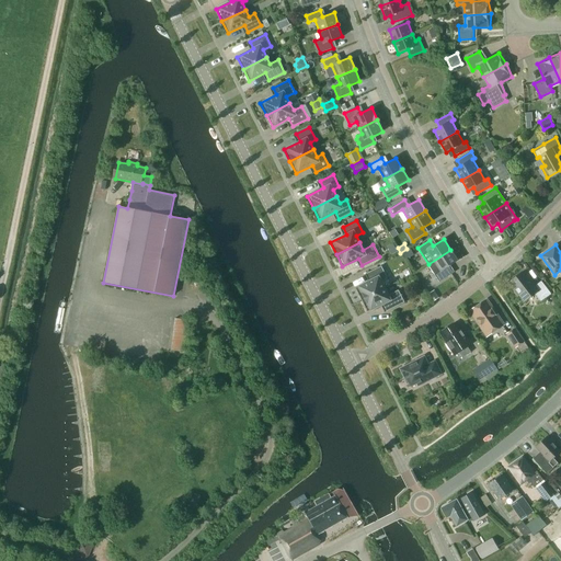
[(432,271),(439,282),(451,274),(447,267),(458,260),(450,250),(428,264),(432,271)]
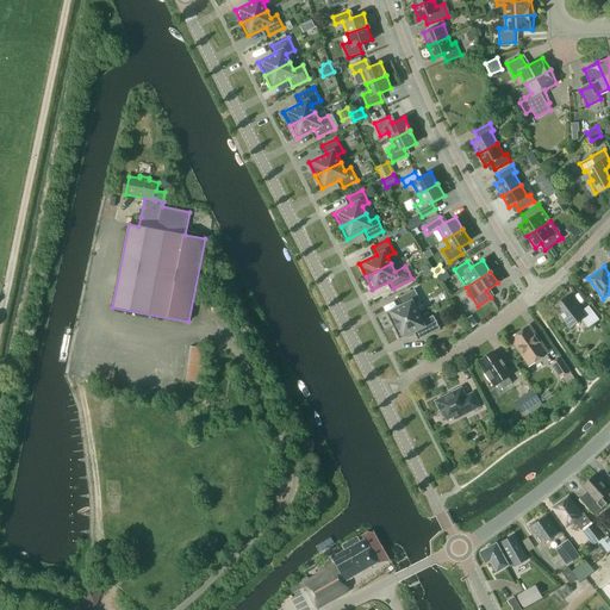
[(415,305),(422,303),(415,288),(400,297),(404,304),(386,312),(393,325),(418,313),(415,305)]
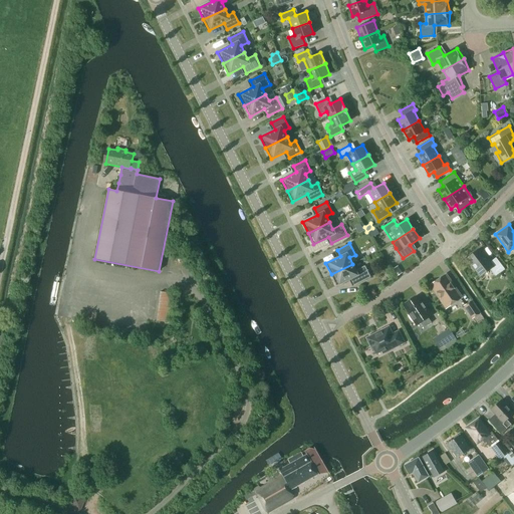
[(490,268),(495,276),(505,269),(496,257),(490,262),(480,248),(467,259),(480,276),(490,268)]
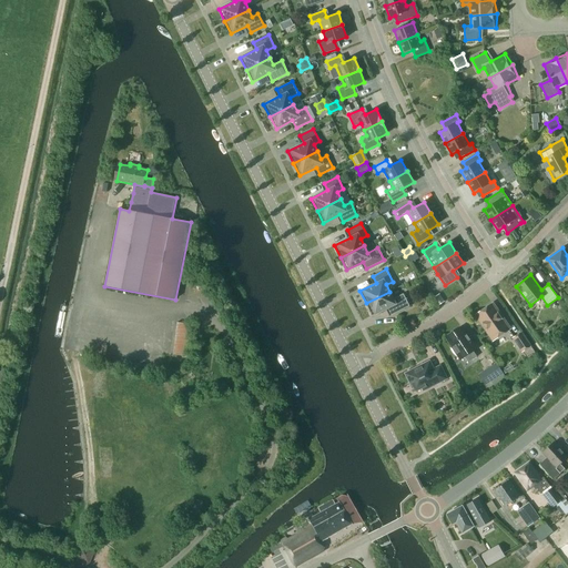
[(388,307),(392,314),(409,306),(403,293),(393,298),(389,292),(366,303),(372,316),(388,307)]
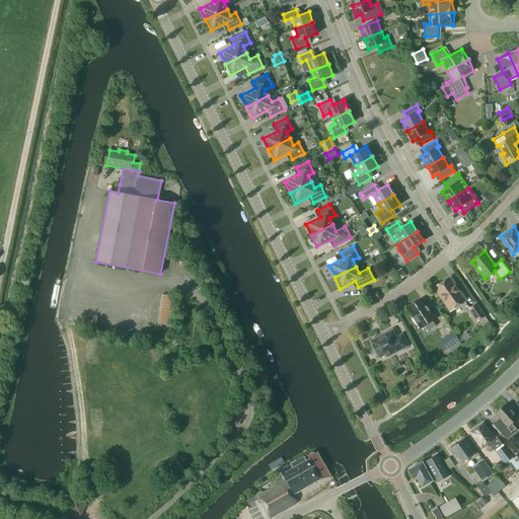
[(401,269),(396,272),(400,279),(406,276),(401,269)]
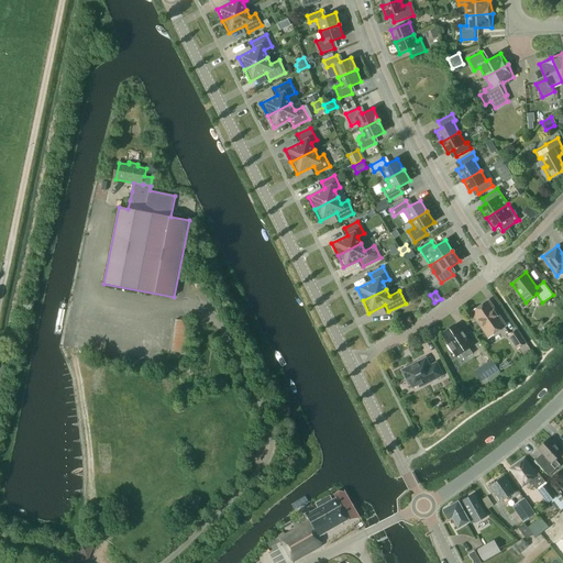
[(488,301),(487,301),(485,301),(483,302),(483,305),(472,312),(489,337),(505,326),(488,301)]
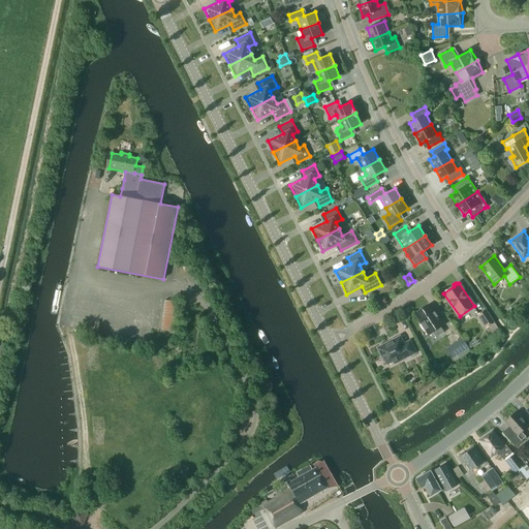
[(165,300),(161,330),(174,331),(178,302),(165,300)]
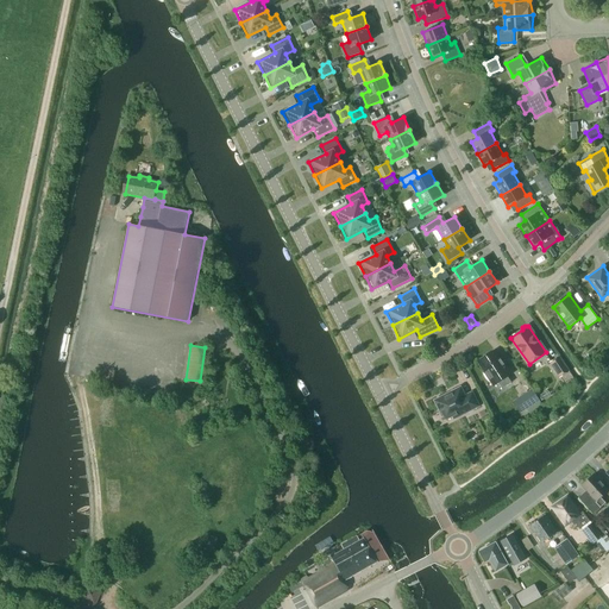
[(495,350),(487,356),(485,355),(479,358),(481,359),(478,360),(494,384),(498,382),(502,388),(510,382),(507,376),(510,374),(495,350)]
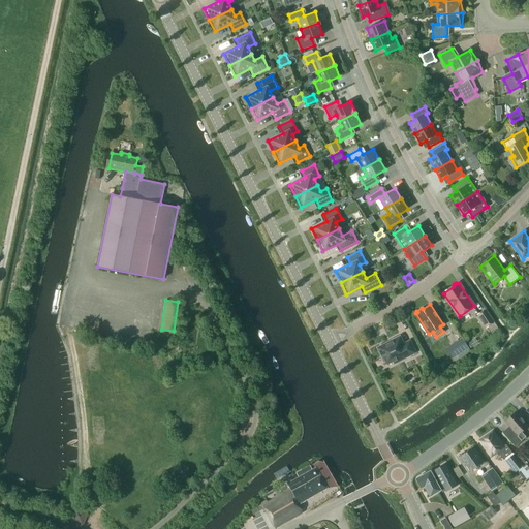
[(477,314),(486,328),(495,321),(486,308),(477,314)]
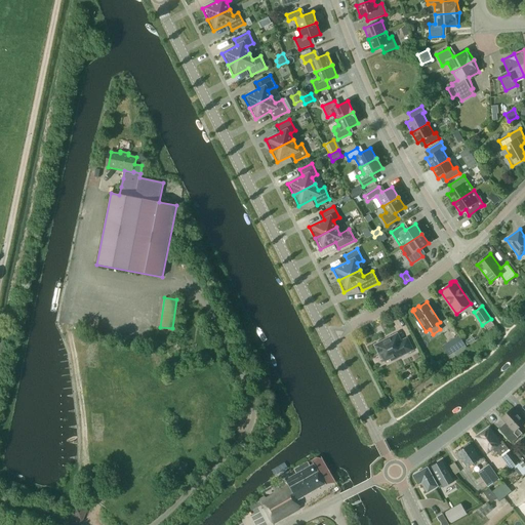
[(374,345),(381,359),(382,358),(385,361),(390,359),(391,361),(413,350),(407,337),(401,340),(397,333),(374,345)]
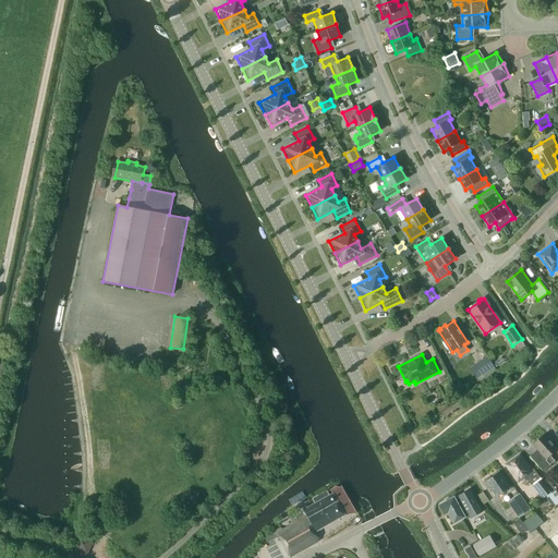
[(487,356),(474,364),(482,375),(484,374),(486,377),(496,370),(487,356)]
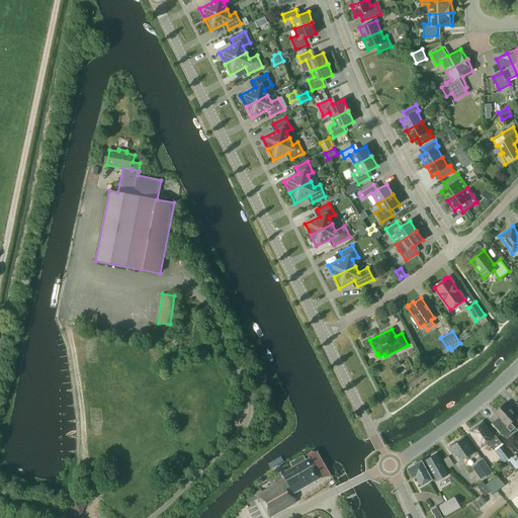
[(465,332),(457,337),(461,341),(468,336),(465,332)]
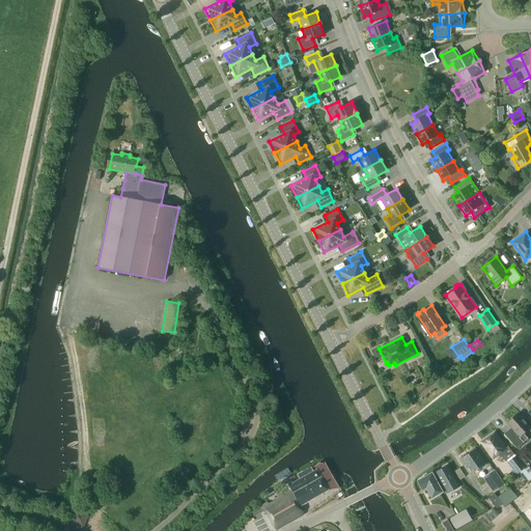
[(432,367),(437,378),(445,373),(440,363),(432,367)]
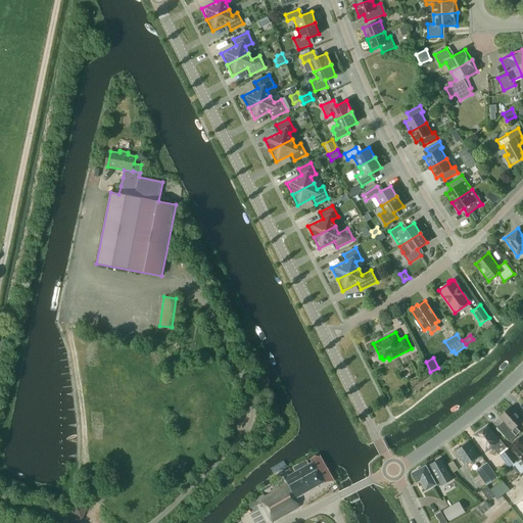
[(516,427),(522,421),(510,407),(500,416),(506,422),(498,429),(510,441),(516,436),(515,435),(520,431),(516,427)]
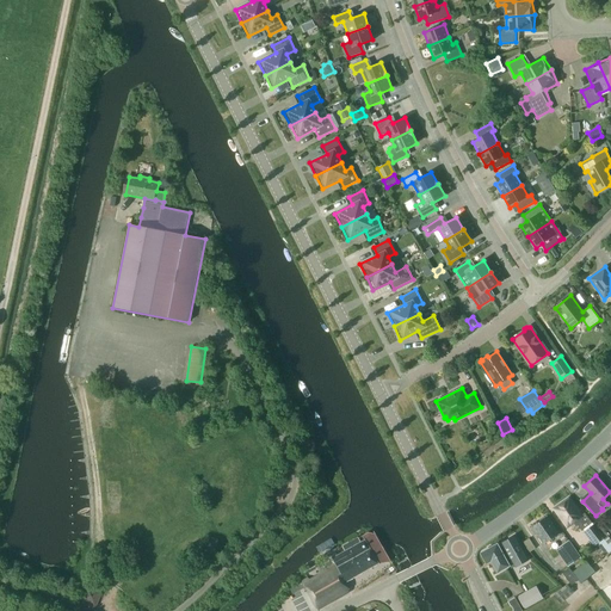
[(582,531),(592,524),(585,513),(581,516),(569,499),(555,508),(567,526),(575,520),(582,531)]
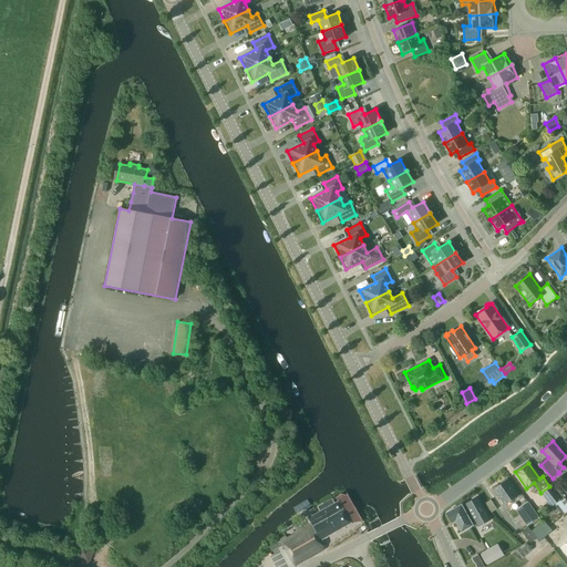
[(505,505),(518,495),(507,480),(494,488),(505,505)]
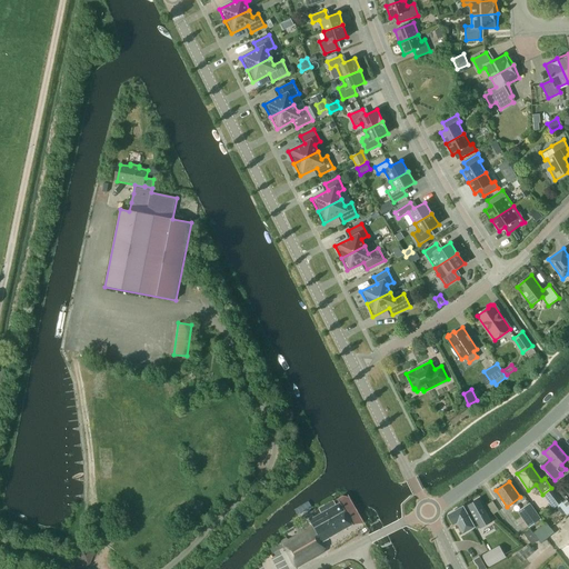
[(567,515),(568,512),(568,501),(560,489),(557,491),(553,488),(543,495),(553,508),(556,506),(558,508),(560,506),(567,515)]
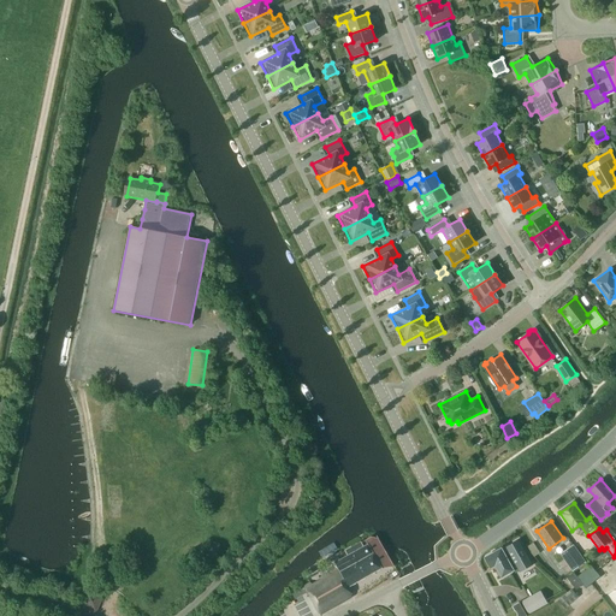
[(502,548),(485,557),(491,568),(496,566),(502,578),(514,570),(514,569),(511,567),(516,564),(520,572),(533,566),(519,540),(507,546),(508,550),(503,552),(502,549),(502,548)]
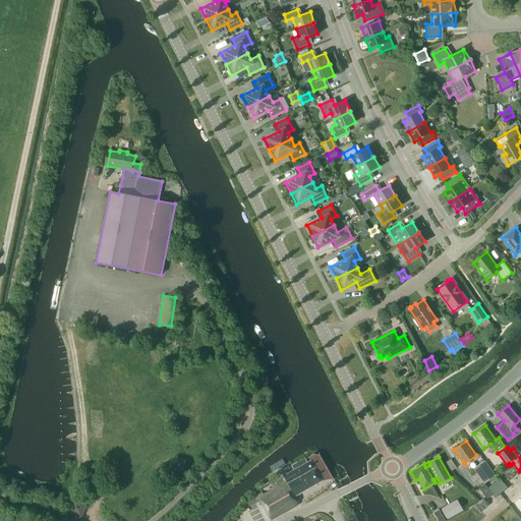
[(284,476),(286,480),(273,488),(273,491),(266,496),(263,494),(257,497),(271,520),(298,504),(296,496),(324,480),(312,460),(307,463),(305,458),(292,466),(294,470),(284,476)]
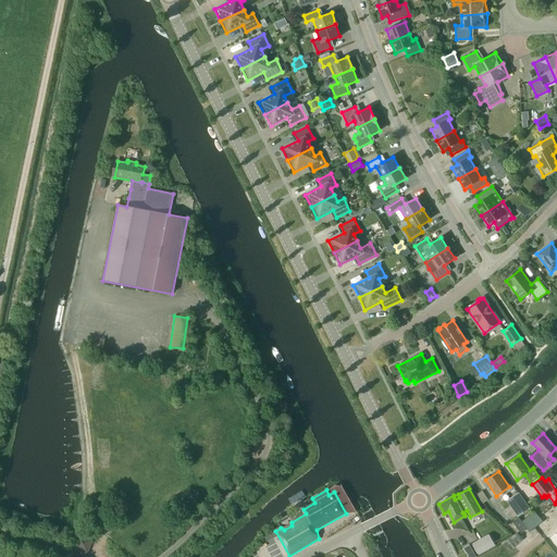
[(507,500),(517,516),(530,508),(519,493),(507,500)]
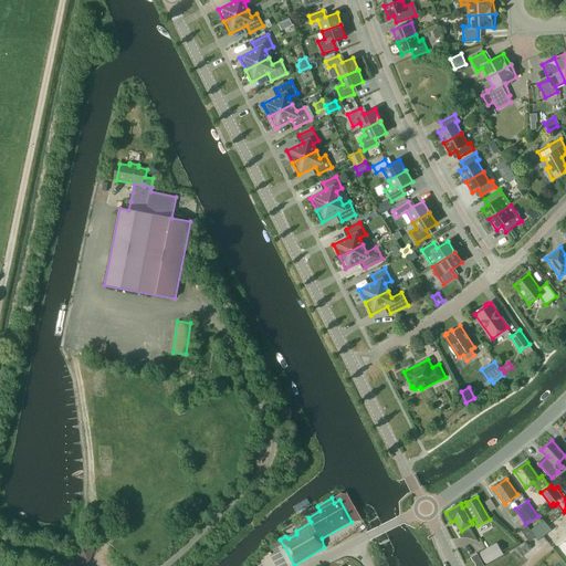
[(541,533),(535,525),(530,528),(527,526),(521,531),(528,542),(541,533)]
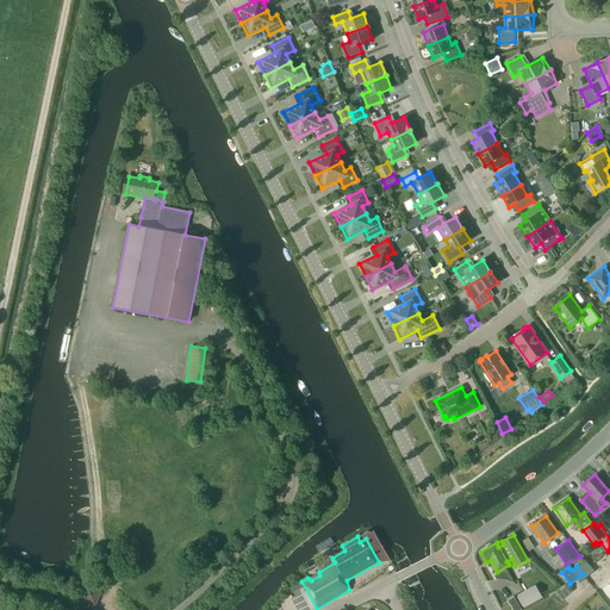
[(101,590),(85,583),(78,599),(94,607),(101,590)]
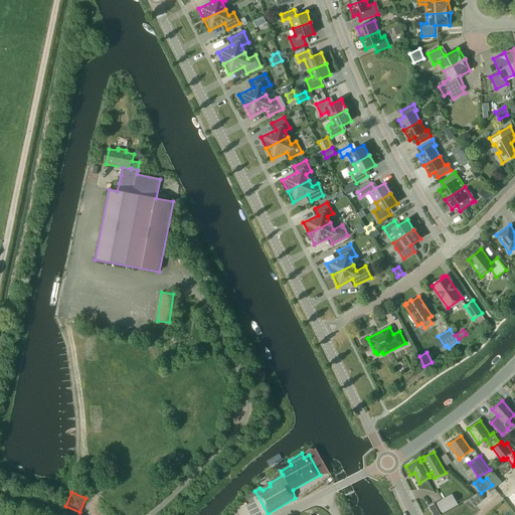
[(483,499),(478,493),(467,502),(473,508),(483,499)]
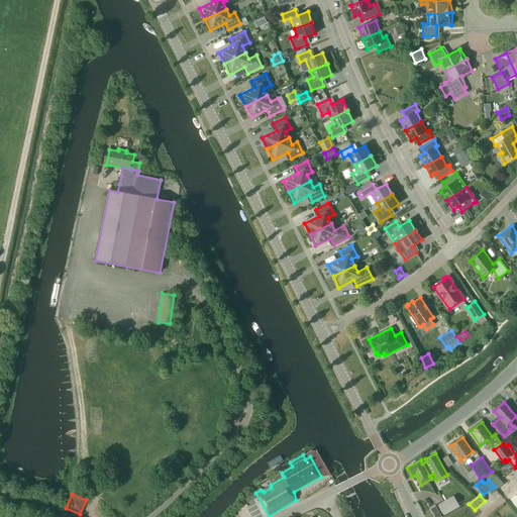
[(440,516),(436,508),(429,511),(432,516),(433,515),(433,516),(440,516)]
